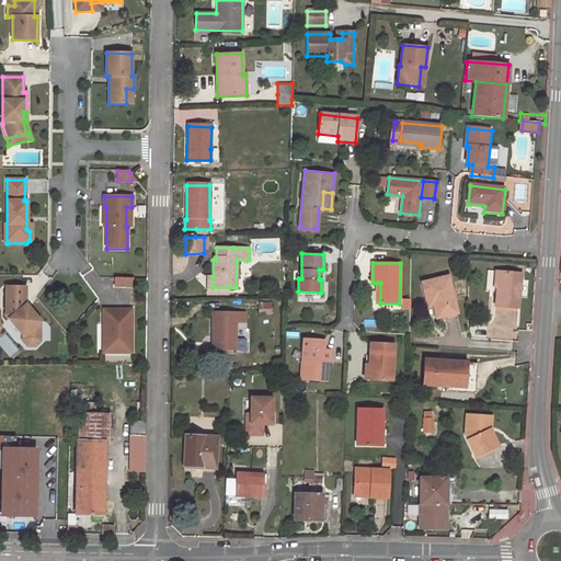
[(500,273),(497,296),(496,307),(518,309),(523,275),(500,273)]
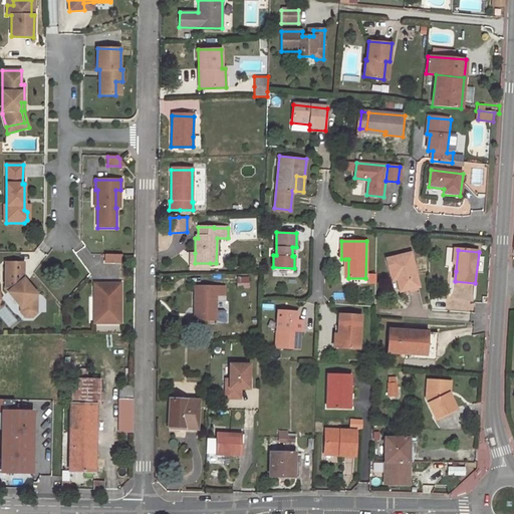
[(189,268),(210,269),(210,263),(195,263),(195,253),(189,253),(189,268)]
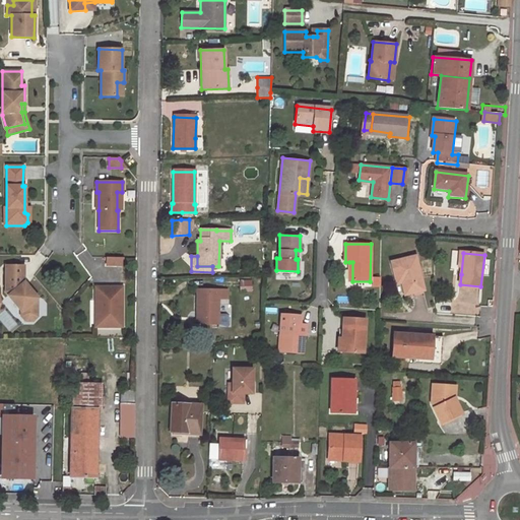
[(415,257),(391,262),(395,278),(400,277),(401,282),(404,295),(424,290),(415,257)]
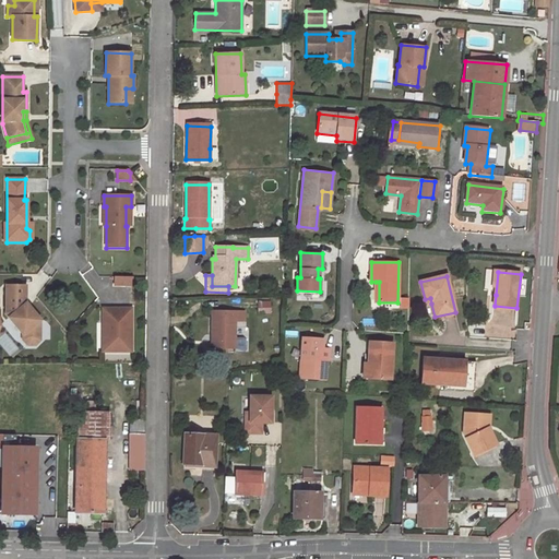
[(22,307),(22,286),(6,286),(6,314),(22,335),(22,341),(27,345),(34,345),(39,341),(39,321),(25,305),(22,307)]
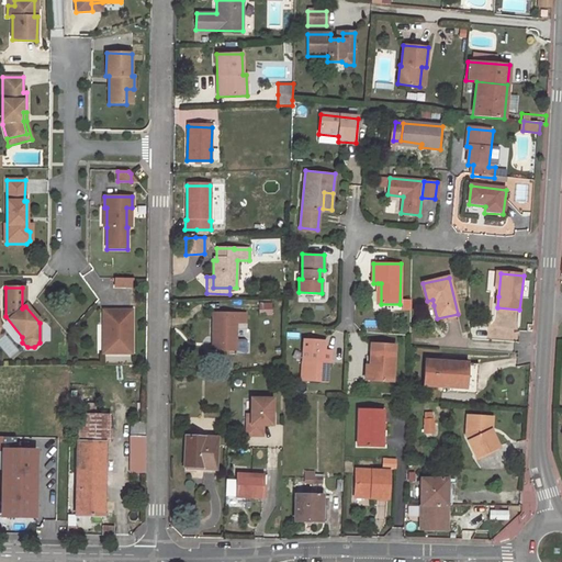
[(132,311),(103,311),(103,326),(108,326),(108,340),(105,340),(105,355),(132,355),(132,311)]
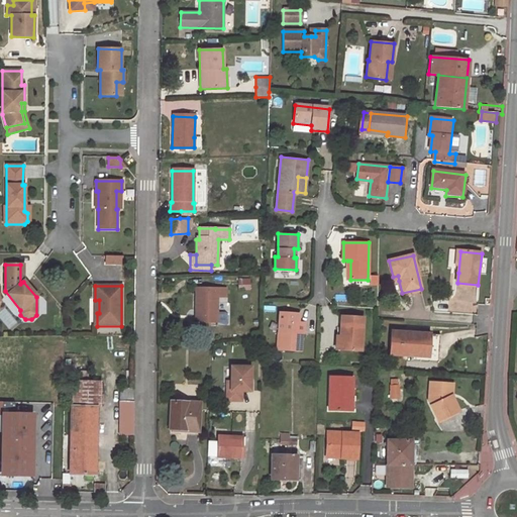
[(226,298),(226,288),(194,288),(194,322),(217,322),(217,298),(226,298)]
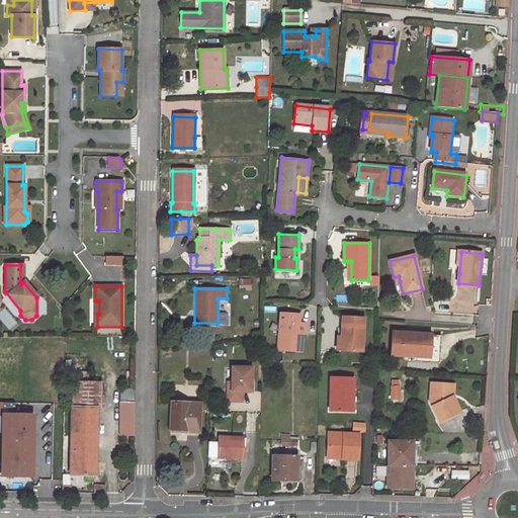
[(280,313),(278,351),(304,352),(305,334),(300,334),(300,324),(301,315),(280,313)]
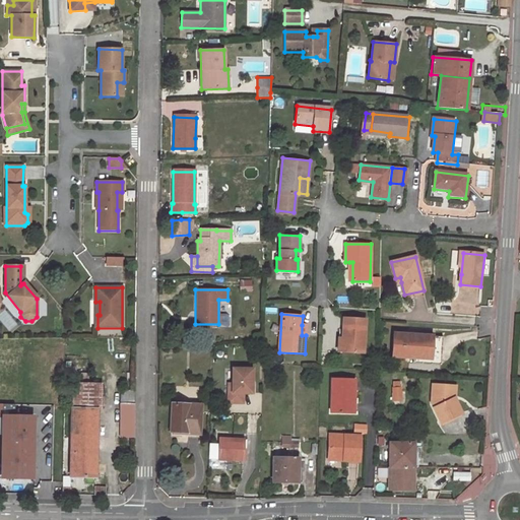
[(366,318),(343,317),(341,337),(344,338),(343,350),(364,351),(366,318)]
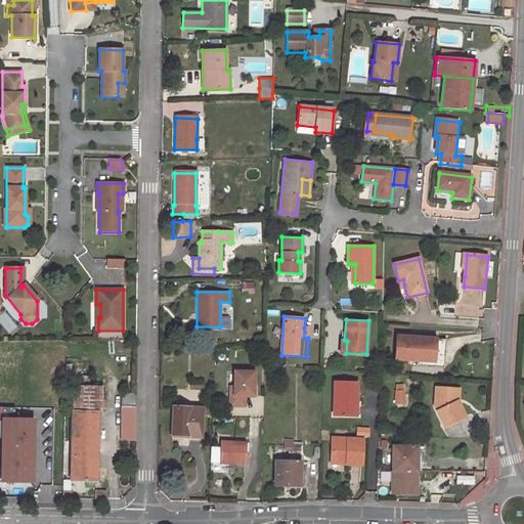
[(436,339),(397,336),(396,359),(417,360),(434,361),(436,339)]
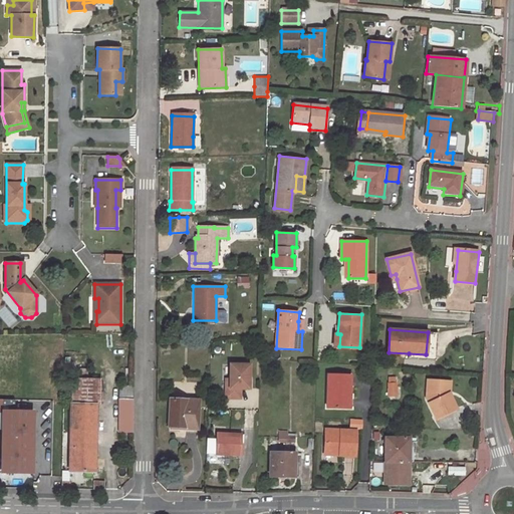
[(428,332),(426,354),(409,353),(409,358),(436,360),(438,333),(428,332)]
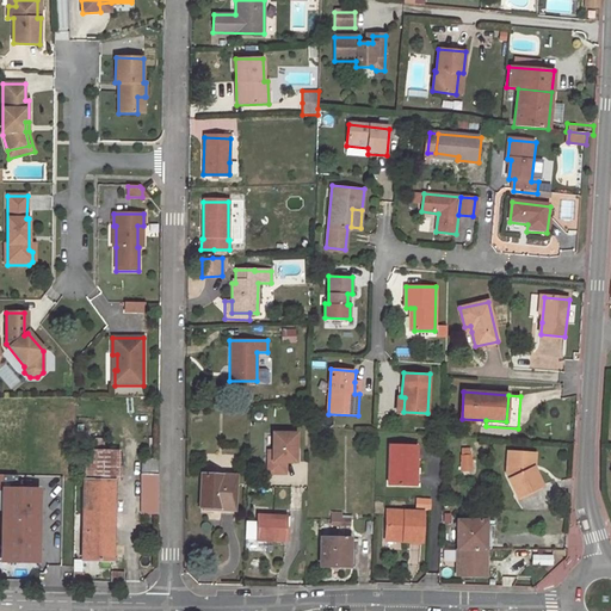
[(272,462),(267,461),(267,474),(285,474),(285,462),(295,462),(296,433),(273,433),(272,451),(272,462)]
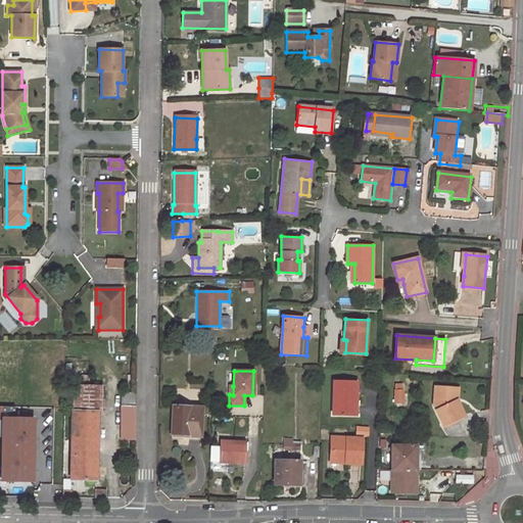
[(334,381),(333,414),(351,415),(351,400),(357,400),(357,381),(334,381)]
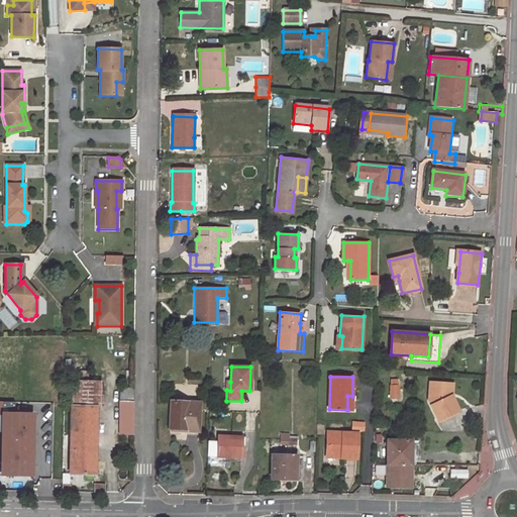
[(99,407),(100,382),(73,381),(72,406),(96,407),(99,407)]
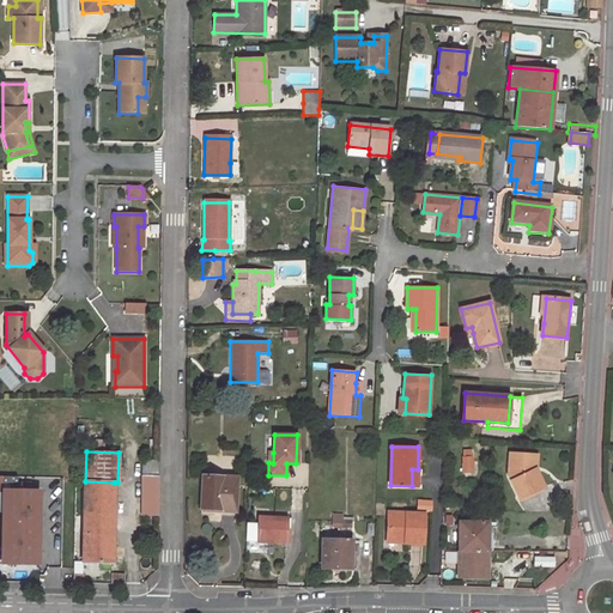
[(536,455),(516,454),(516,469),(508,468),(508,477),(519,499),(542,487),(535,471),(536,455)]
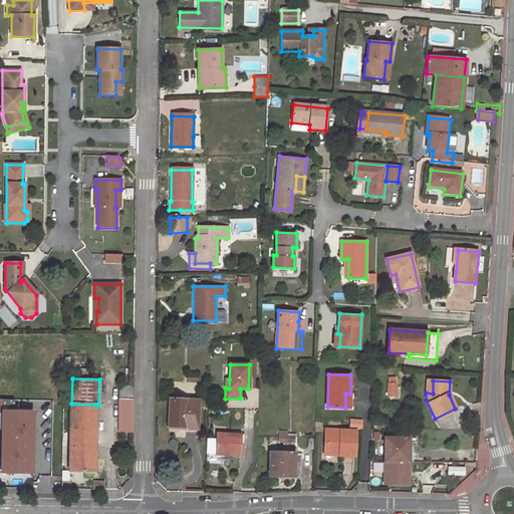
[(133,387),(119,386),(119,399),(133,400),(133,387)]
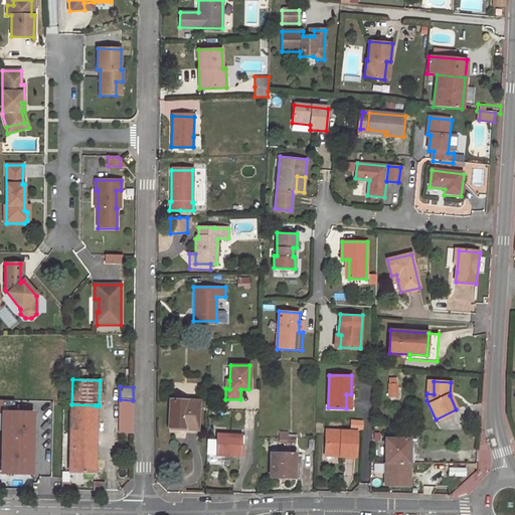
[(197,431),(198,401),(169,400),(168,427),(186,428),(186,431),(197,431)]
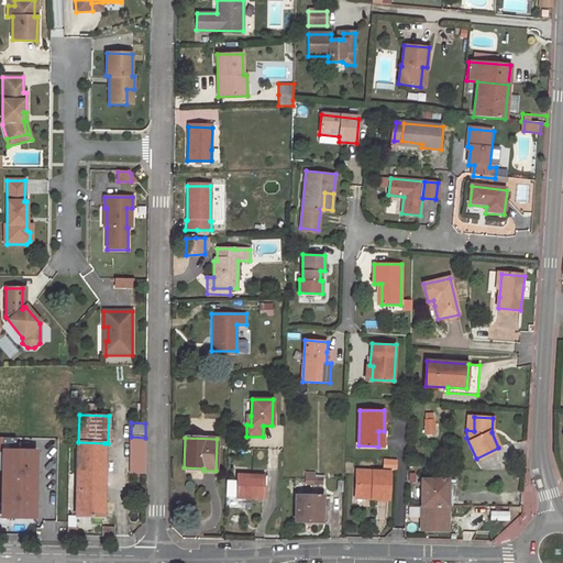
[(76,516),(103,517),(105,443),(78,442),(77,442),(76,516)]
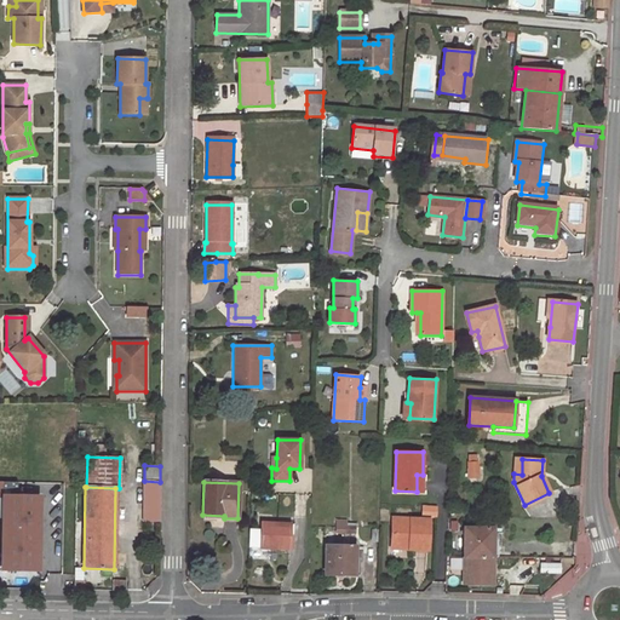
[(435,518),(436,509),(422,507),(422,517),(435,518)]
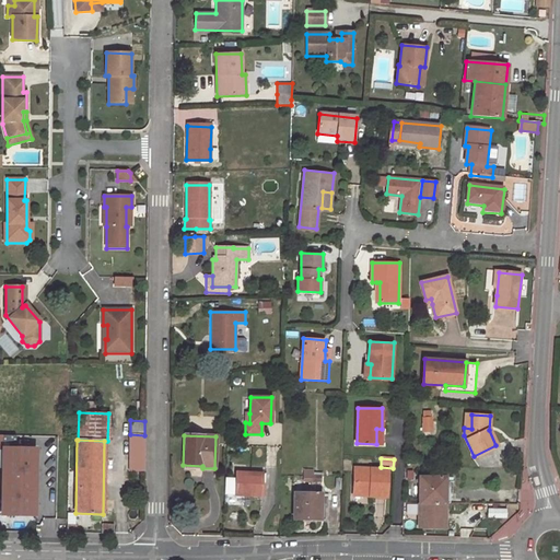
[(386,496),(387,468),(354,466),(352,490),(369,491),(369,494),(386,496)]
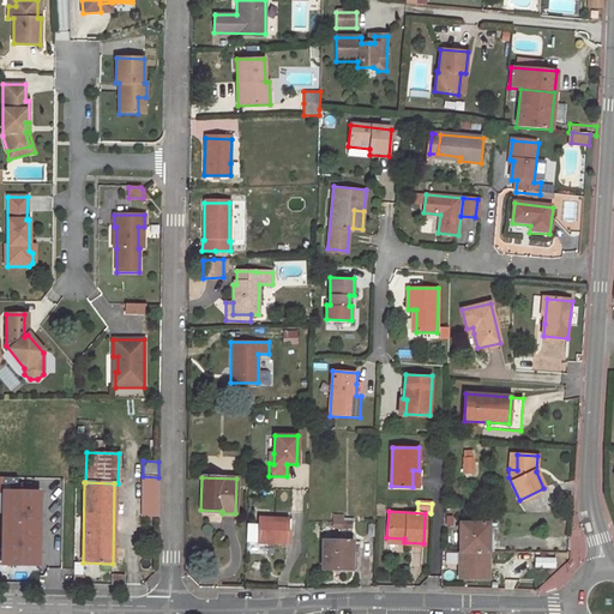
[(286,545),(287,518),(258,517),(257,543),(286,545)]
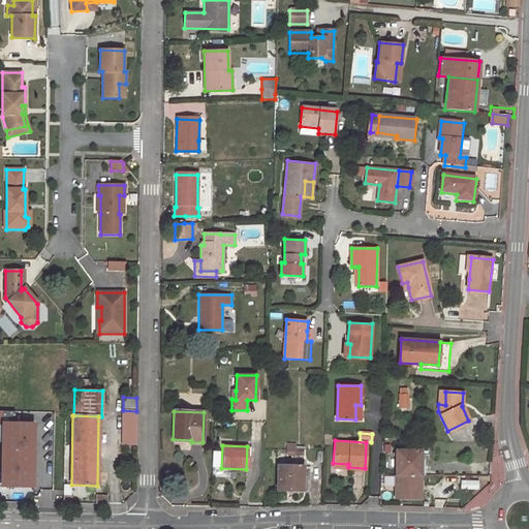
[(421,476),(421,452),(396,452),(396,476),(421,476)]
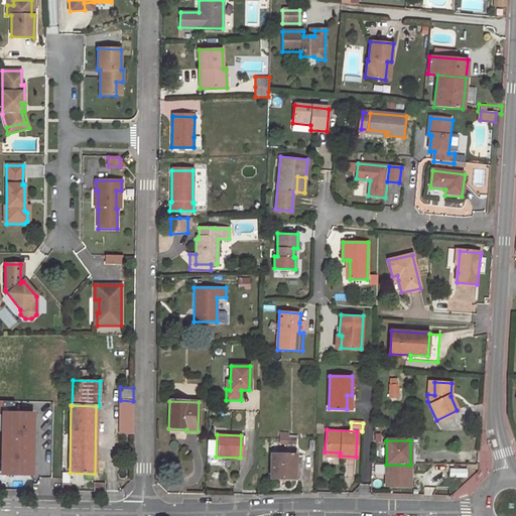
[(295,479),(295,455),(270,455),(270,479),(295,479)]
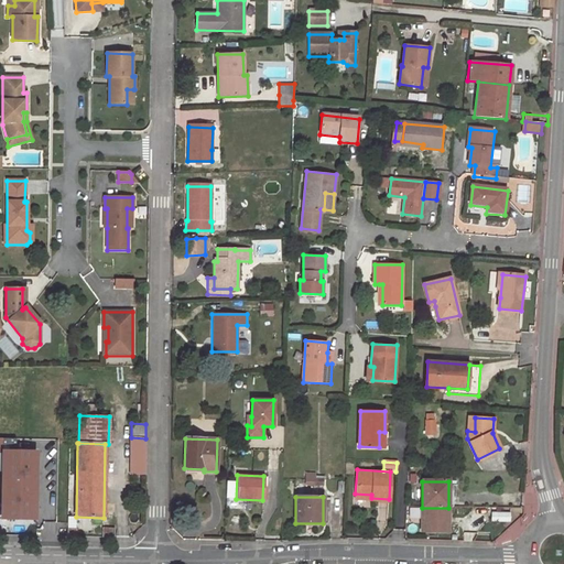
[(422,531),(448,532),(448,508),(422,508),(422,531)]
